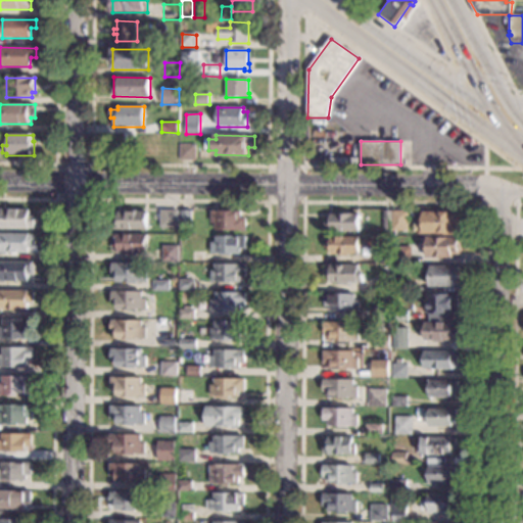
[(196,160),(180,160),(180,145),(196,145),(196,160)]
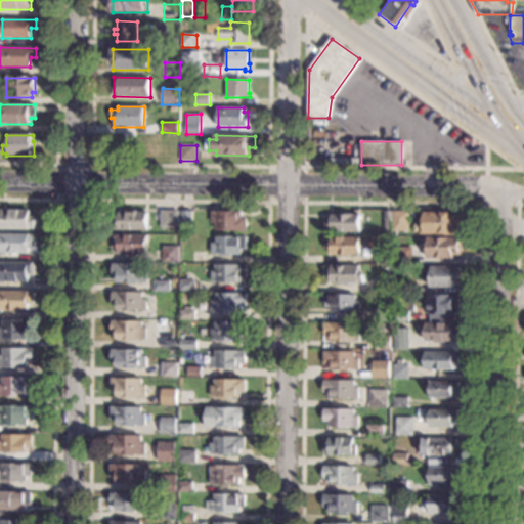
[(29,217),(34,217),(34,230),(0,230),(0,210),(29,211),(29,217)]
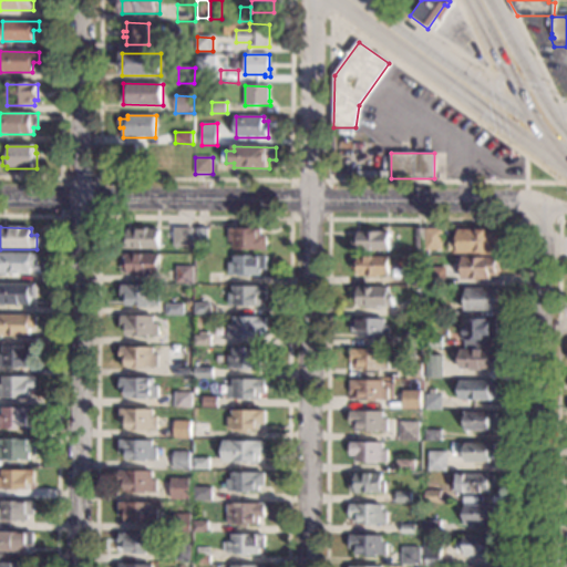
[(150,229),(160,229),(160,249),(122,249),(122,236),(129,236),(129,229),(144,229),(144,228),(150,228),(150,229)]
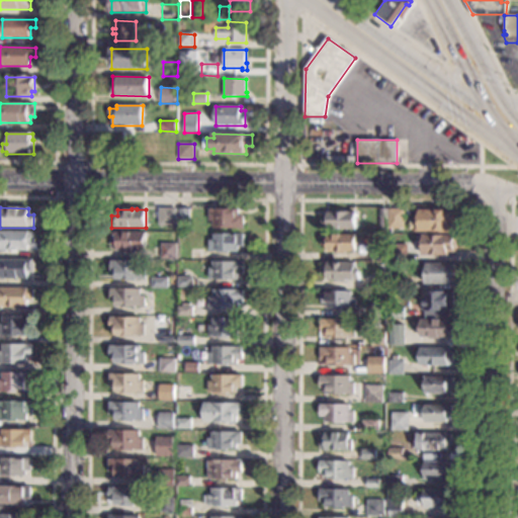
[(176,227),(158,226),(159,208),(176,208),(176,227)]
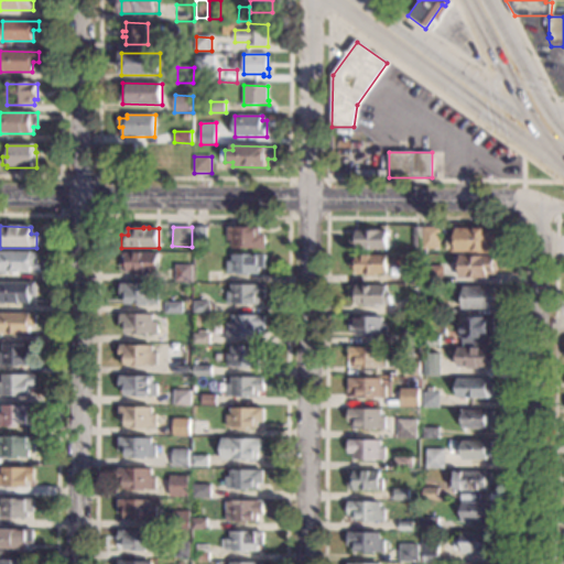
[(206,245),(194,245),(194,227),(206,227),(206,245)]
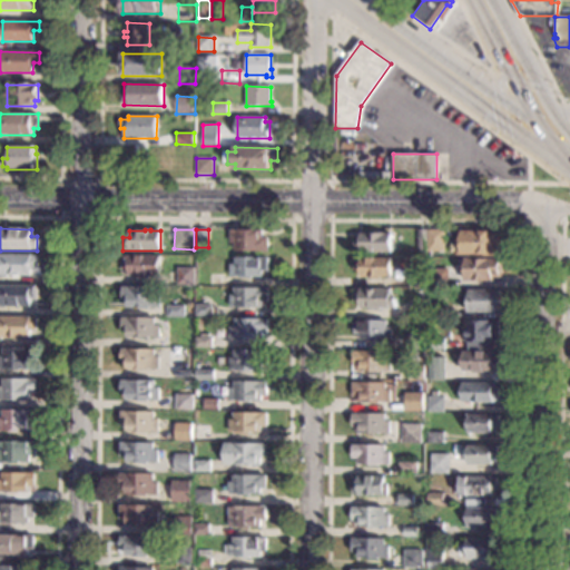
[(263,237),(269,237),(268,253),(235,252),(235,243),(231,243),(231,231),(263,231),(263,237)]
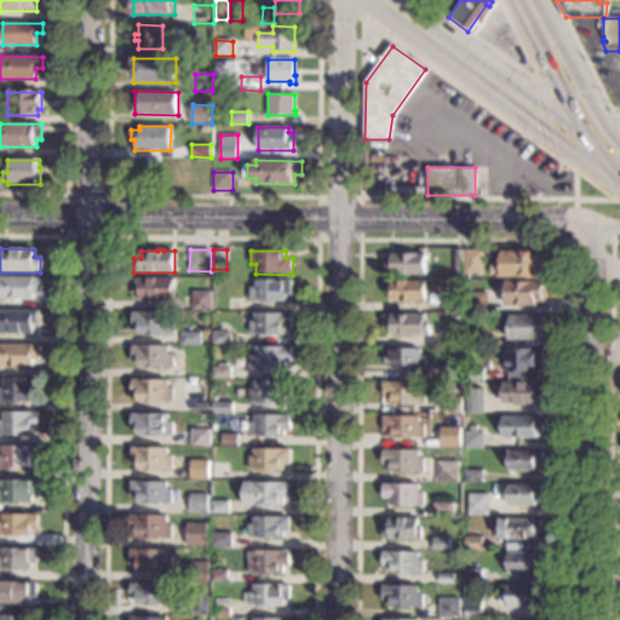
[(464,274),(453,274),(453,251),(464,251),(464,274)]
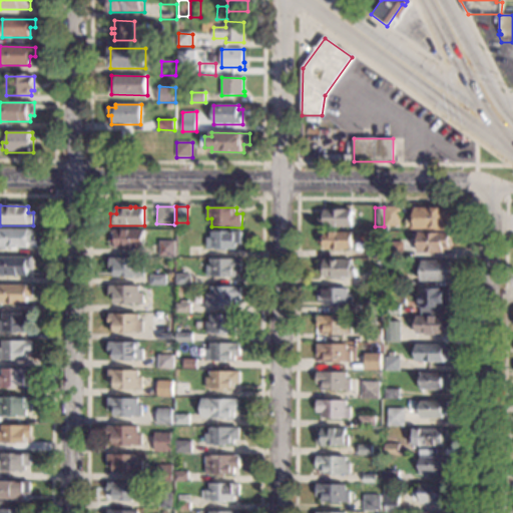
[(400,226),(385,226),(385,207),(400,207),(400,226)]
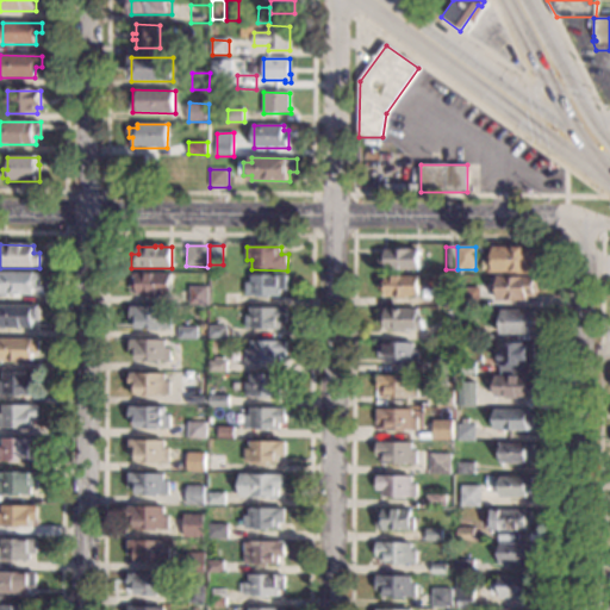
[(537,251),(537,261),(534,265),(531,265),(530,275),(489,274),(489,263),(492,263),(492,247),(534,247),(537,251)]
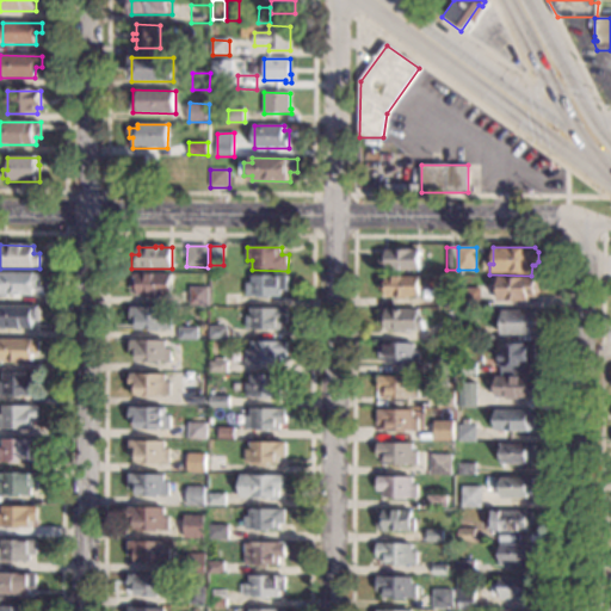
[(419,271),(386,271),(386,269),(380,269),(380,257),(386,258),(386,250),(420,250),(419,271)]
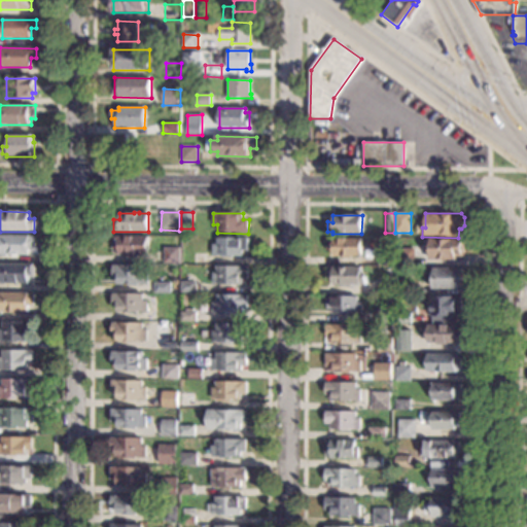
[(30,237),(34,237),(34,248),(28,248),(28,255),(6,255),(6,257),(0,256),(0,236),(30,236),(30,237)]
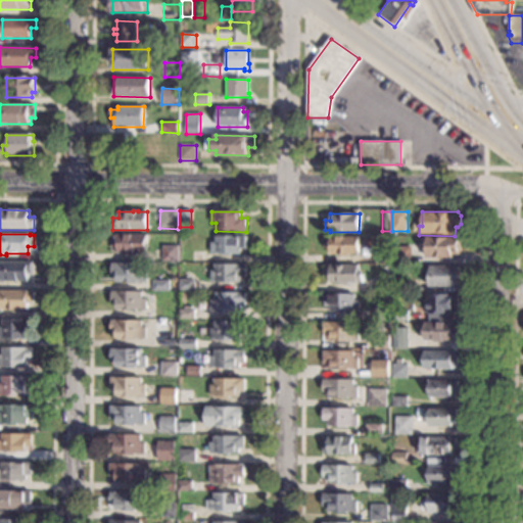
[(147,252),(137,252),(137,254),(128,254),(128,252),(117,252),(117,247),(112,247),(112,235),(147,235),(147,252)]
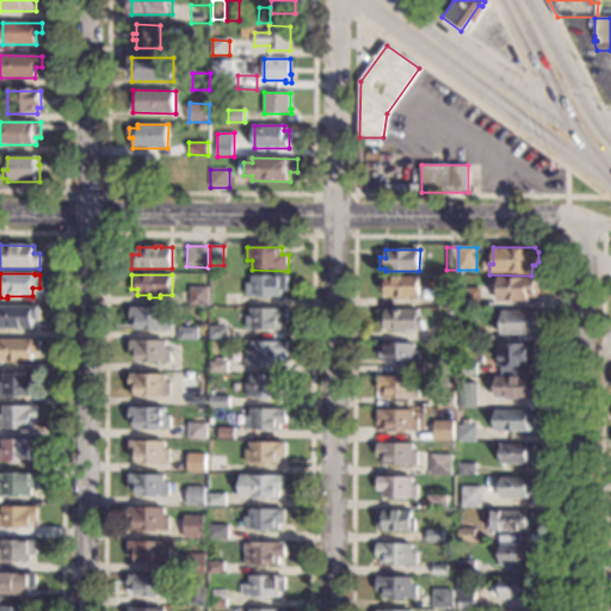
[(288,290),(282,290),(282,297),(270,297),(270,298),(259,298),(259,297),(247,297),(247,283),(252,283),(252,276),(288,276),(288,290)]
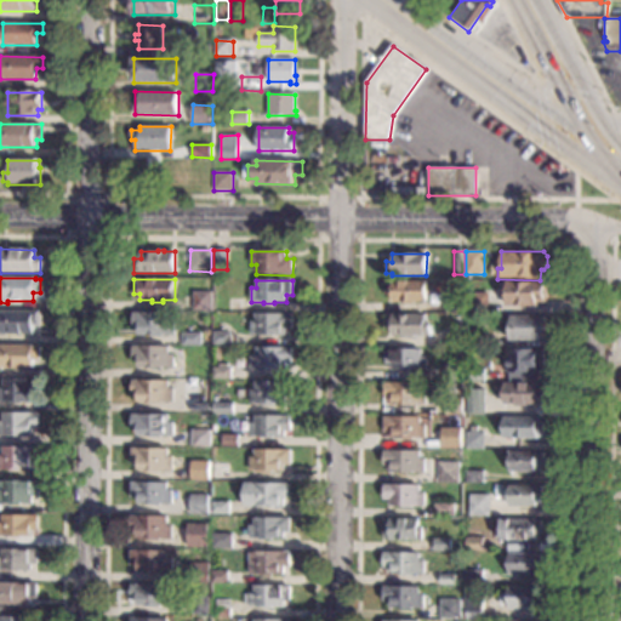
[(426,302),(415,302),(415,305),(403,305),(403,302),(387,302),(386,295),(386,281),(427,281),(426,302)]
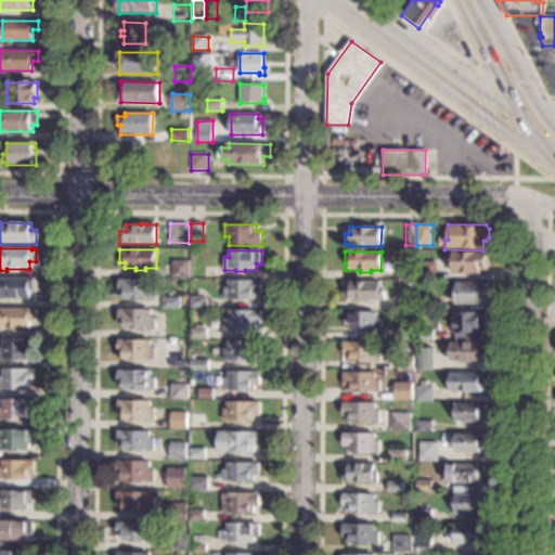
[(488,270),(480,270),(480,274),(452,273),(453,252),(488,253),(488,270)]
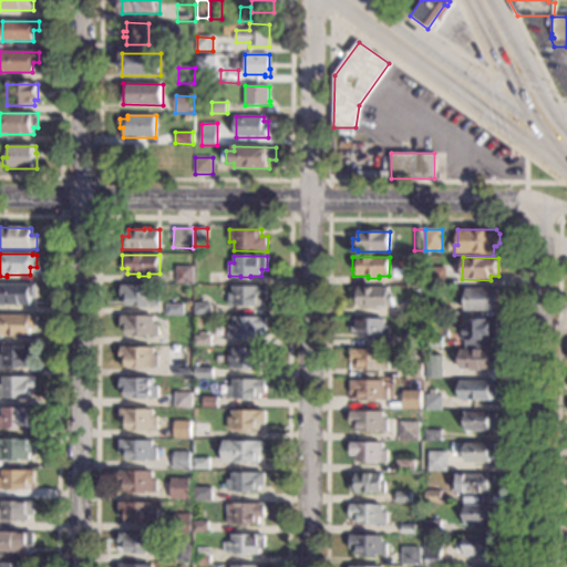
[(194,284),(176,284),(176,266),(194,267),(194,284)]
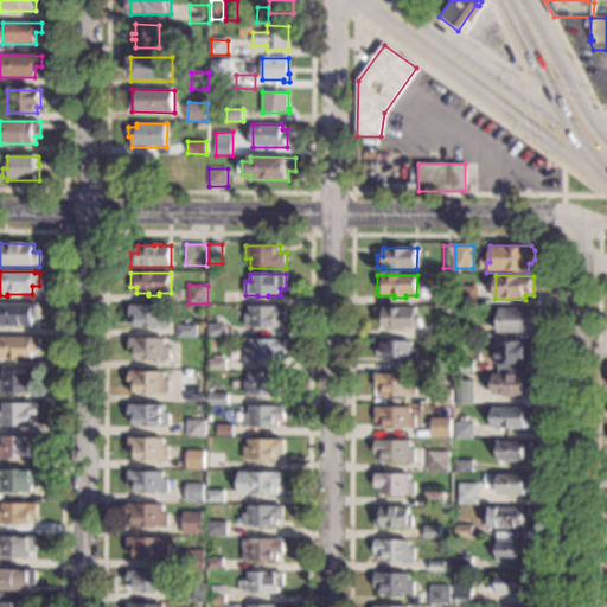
[(473,298),(474,298),(474,307),(455,307),(455,289),(473,289),(473,298)]
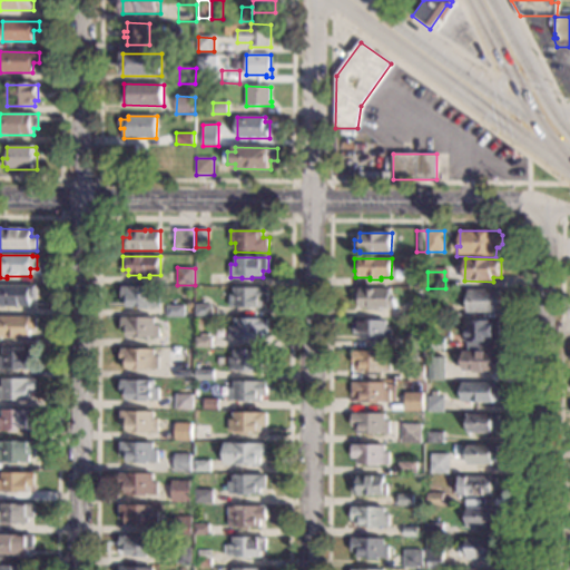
[(224,285),(208,285),(208,275),(224,275),(224,285)]
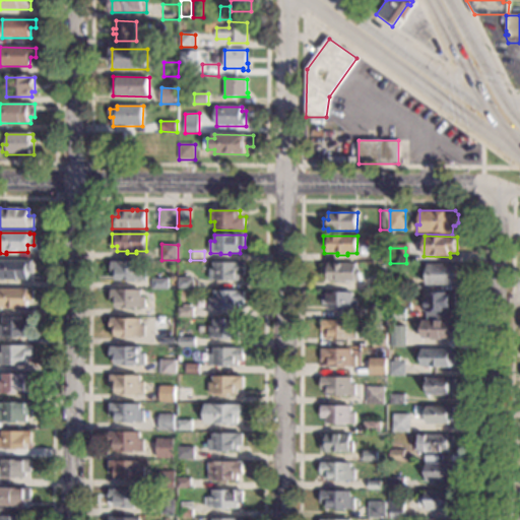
[(387,262),(374,263),(373,254),(387,254),(387,262)]
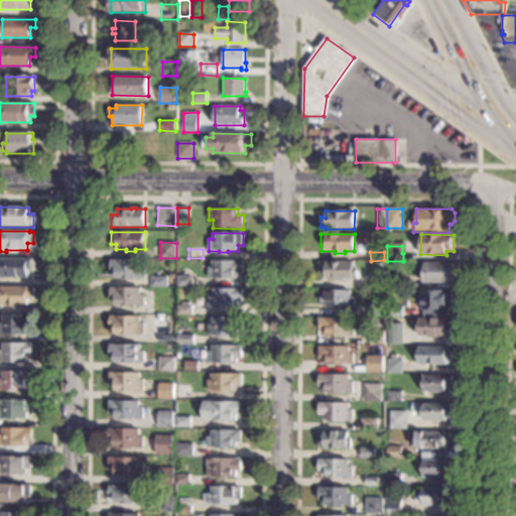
[(33,271),(27,271),(27,278),(5,278),(5,279),(0,279),(0,259),(33,259),(33,271)]
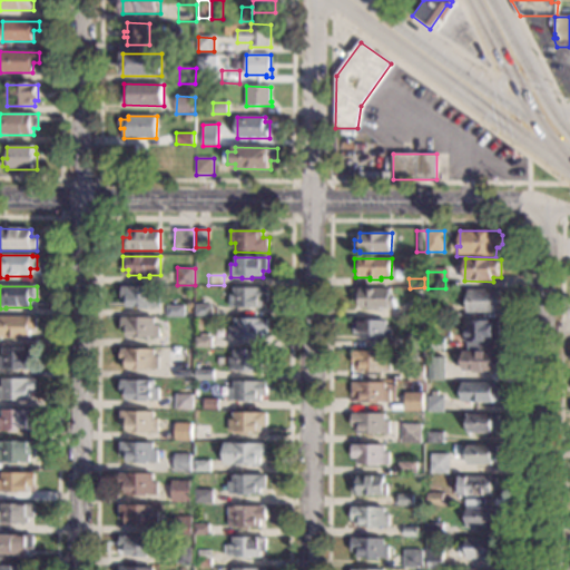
[(156,296),(160,296),(160,307),(149,307),(149,310),(137,310),(137,307),(128,306),(128,302),(123,302),(123,286),(156,287),(156,296)]
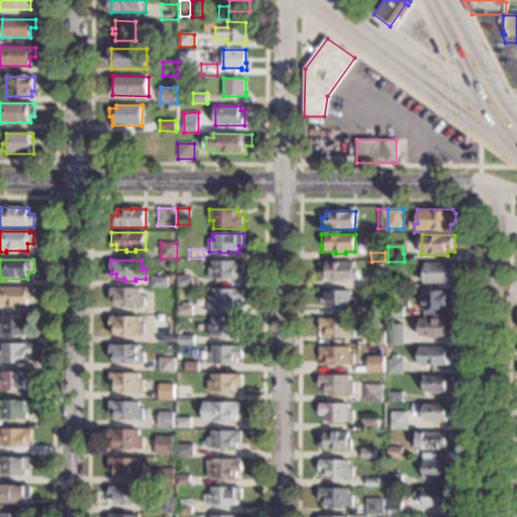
[(243,275),(237,275),(237,280),(227,280),(227,281),(219,281),(219,279),(209,279),(209,268),(213,268),(213,262),(243,262),(243,275)]
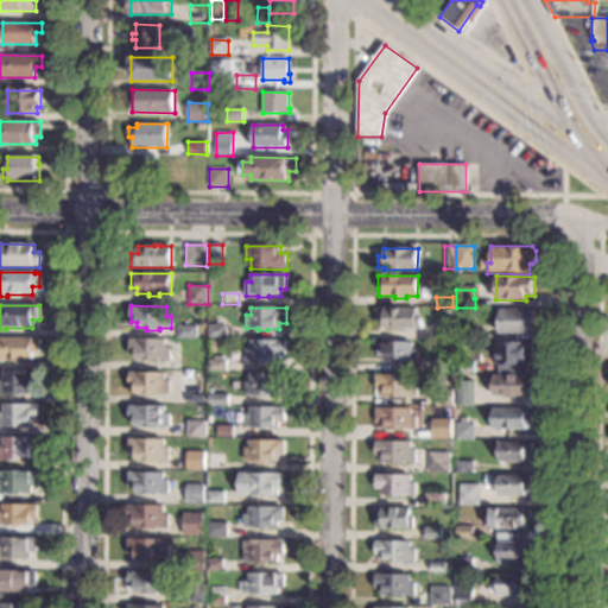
[(418,317),(423,317),(423,329),(405,329),(405,331),(394,331),(394,329),(382,329),(382,322),(377,322),(378,309),(418,309),(418,317)]
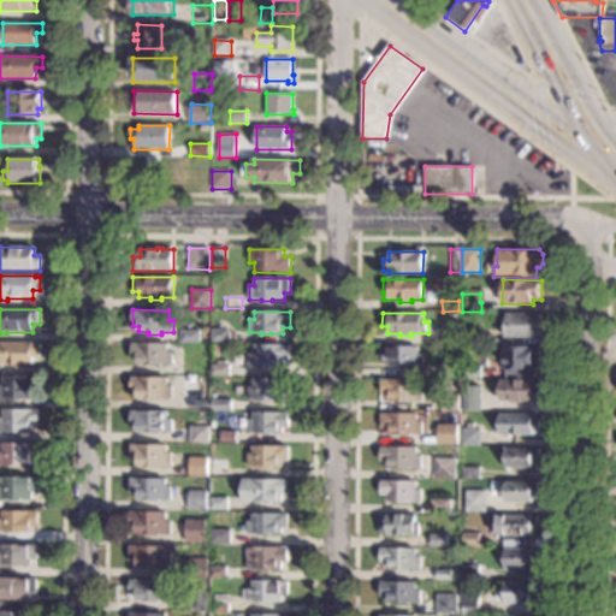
[(540,338),(505,338),(505,313),(540,314),(540,338)]
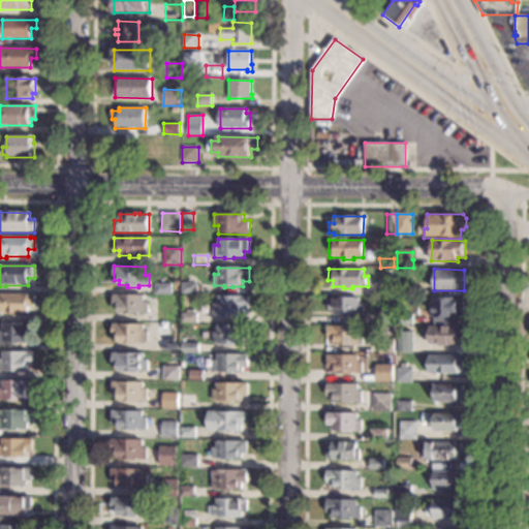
[(395,297),(379,296),(379,280),(394,281),(395,281),(395,297)]
